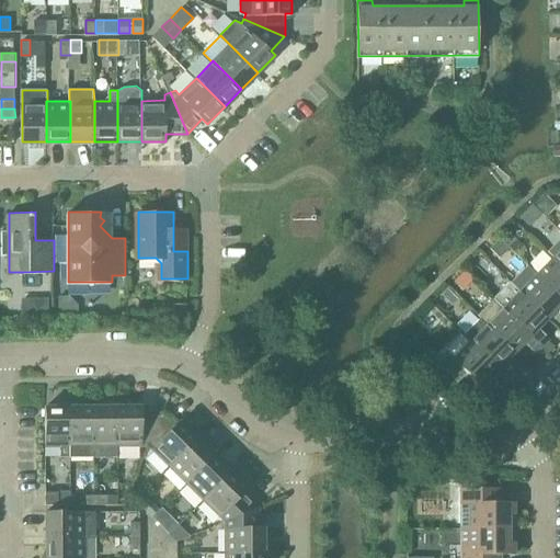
[(502,238),(492,247),(501,255),(511,247),(502,238)]
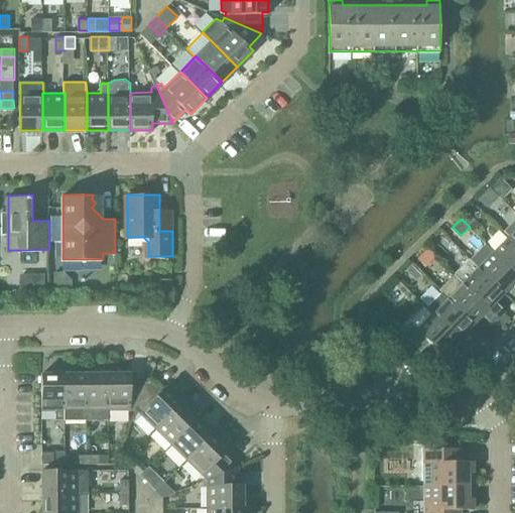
[(494,250),(514,270),(514,239),(510,235),(494,250)]
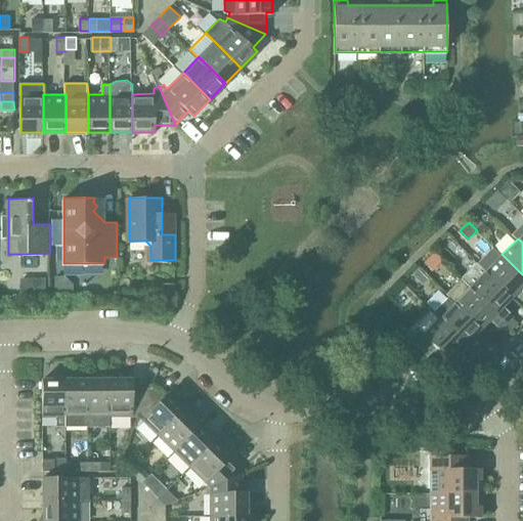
[(424,262),(432,270),(443,259),(435,251),(424,262)]
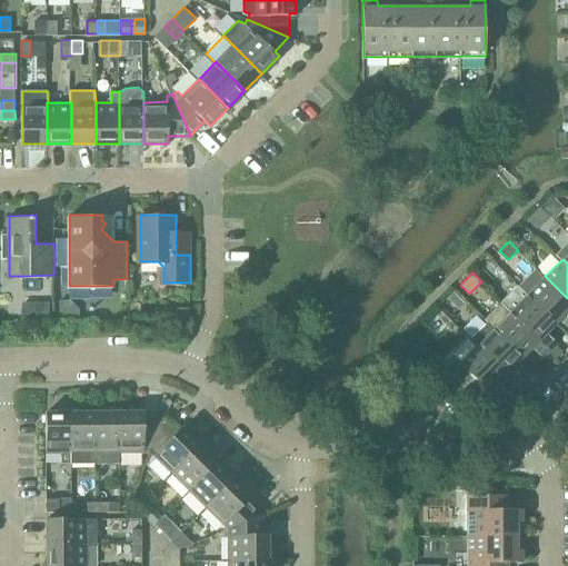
[(567,298),(545,276),(529,293),(528,294),(556,321),(566,311),(567,314),(567,298)]
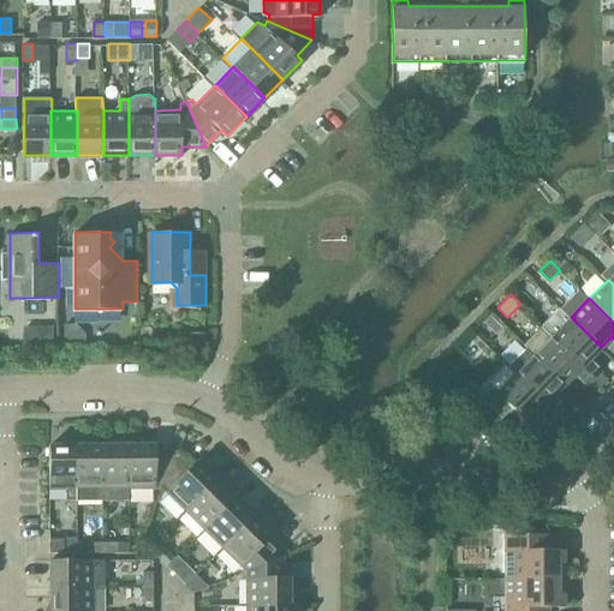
[(542,324),(595,376),(602,369),(591,358),(601,347),(571,317),(572,316),(561,305),(542,324)]
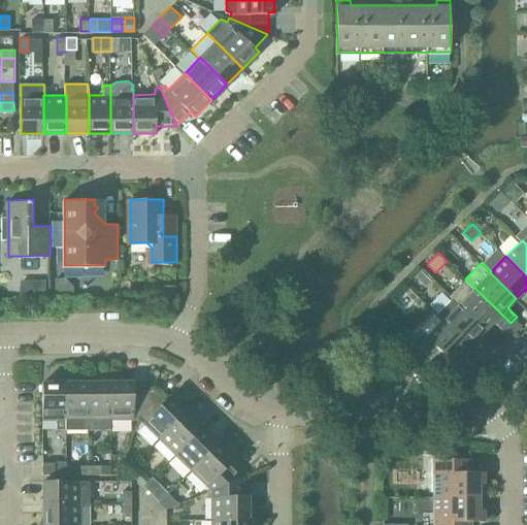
[(407,285),(419,295),(427,287),(416,275),(407,285)]
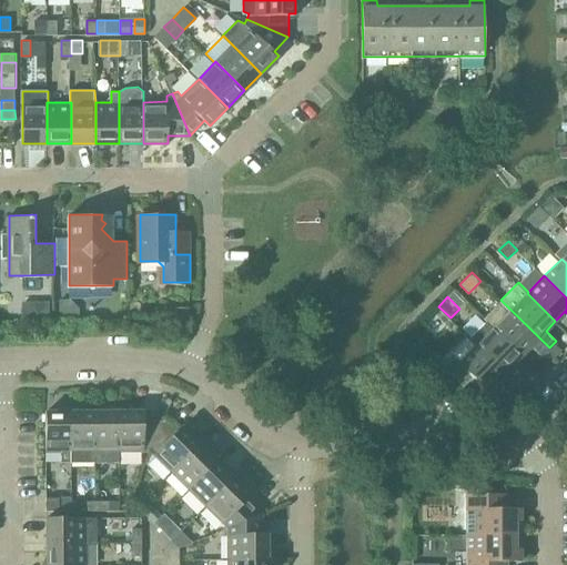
[(549,347),(500,300),(484,318),(488,321),(523,355),(532,345),(542,355),(549,347)]
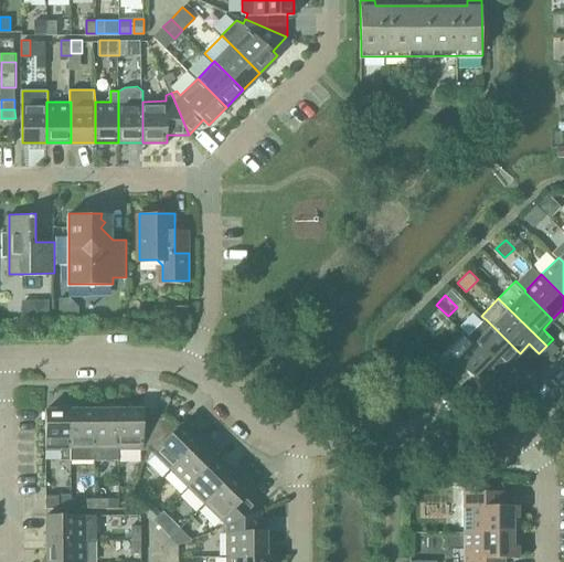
[(475,342),(513,380),(520,373),(510,363),(520,353),(486,319),(470,336),(476,341),(475,342)]
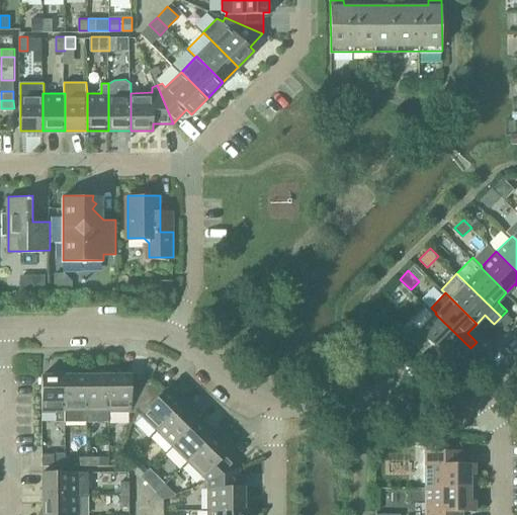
[(470,348),(435,314),(420,329),(416,324),(407,334),(424,350),(432,342),(445,354),(454,345),(463,354),(470,348)]
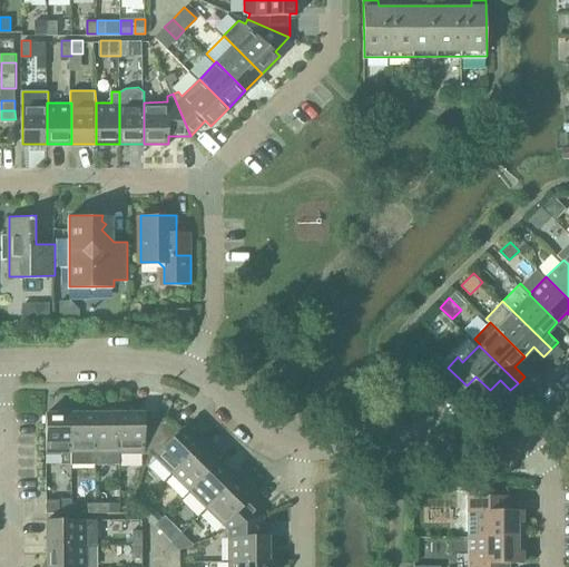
[(47,411),(48,452),(61,452),(61,462),(72,462),(71,452),(71,407),(60,406),(60,411),(47,411)]
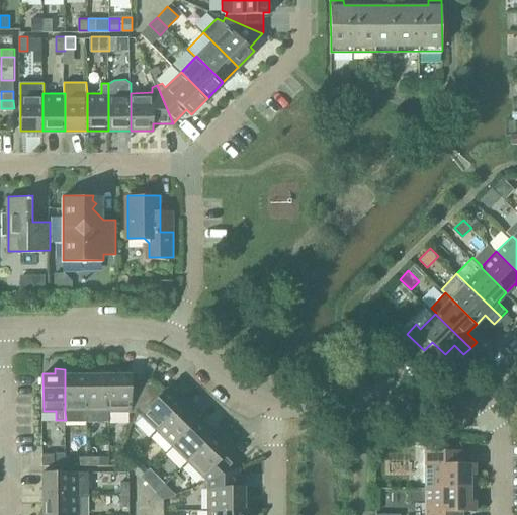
[(109,410),(108,368),(98,368),(98,374),(86,373),(86,420),(109,420),(109,410)]
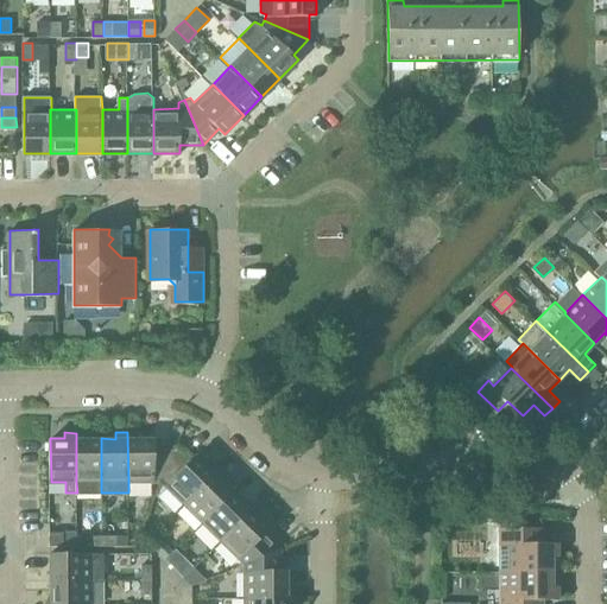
[(127,432),(128,481),(155,481),(158,482),(176,444),(155,444),(155,438),(140,438),(140,432),(127,432)]
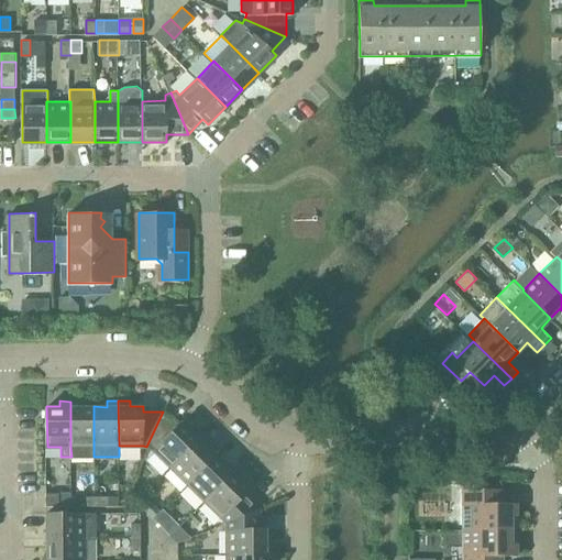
[(70,402),(70,447),(72,457),(94,457),(94,406),(83,406),(83,402),(70,402)]
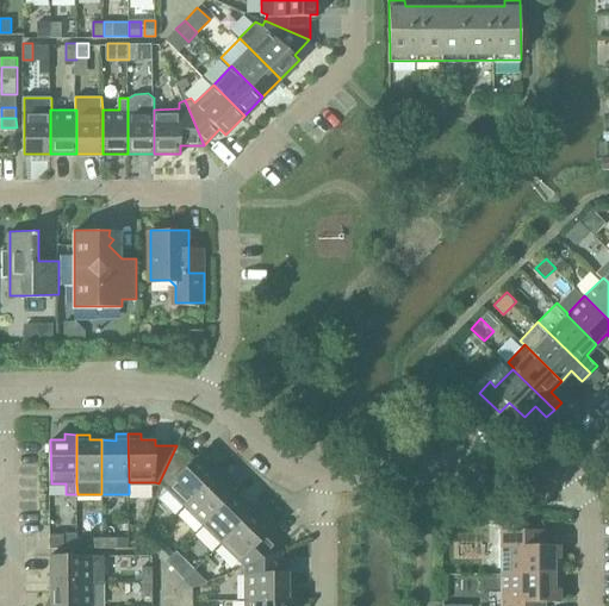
[(186,506),(221,470),(211,461),(206,466),(197,456),(192,461),(176,445),(159,483),(167,487),(186,506)]
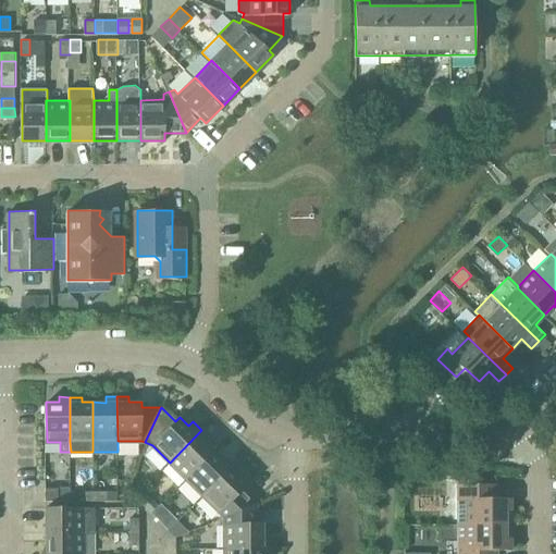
[(186,478),(213,450),(206,441),(209,438),(201,430),(170,463),(186,478)]
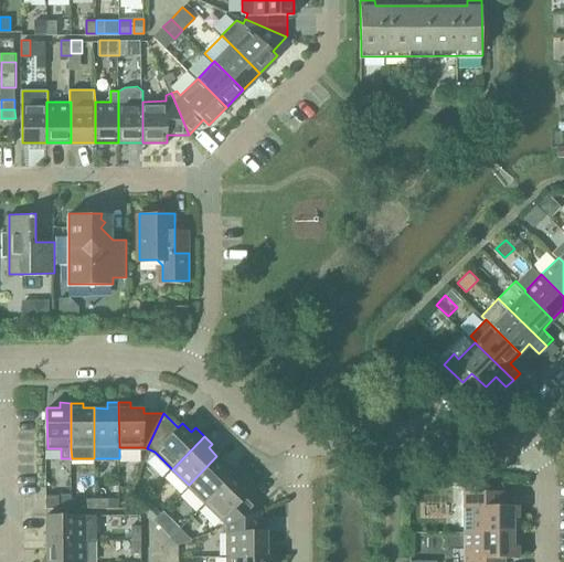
[(206,502),(237,469),(230,462),(225,465),(216,456),(189,485),(206,502)]
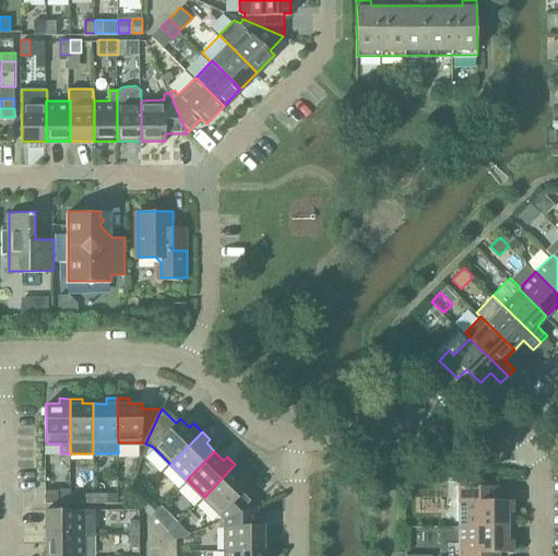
[(235,464),(204,497),(221,513),(223,519),(259,505),(245,489),(249,486),(239,477),(244,473),(235,464)]
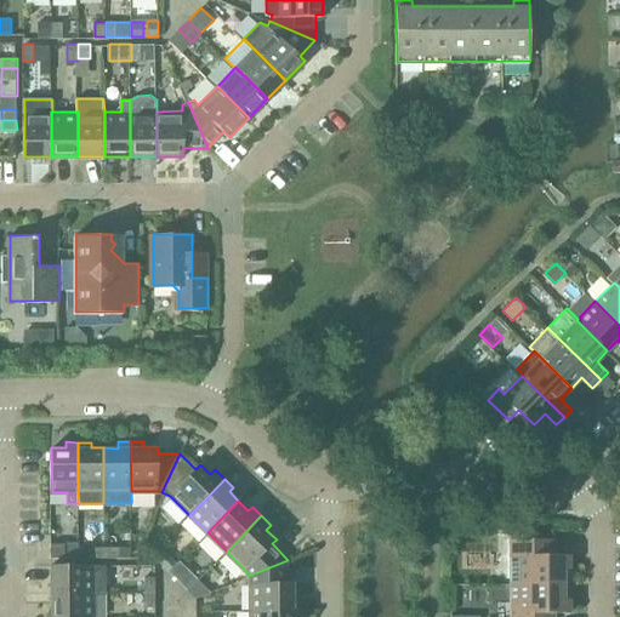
[(521,583),(564,583),(564,567),(570,567),(570,554),(555,554),(555,538),(511,538),(511,566),(521,566),(521,583)]
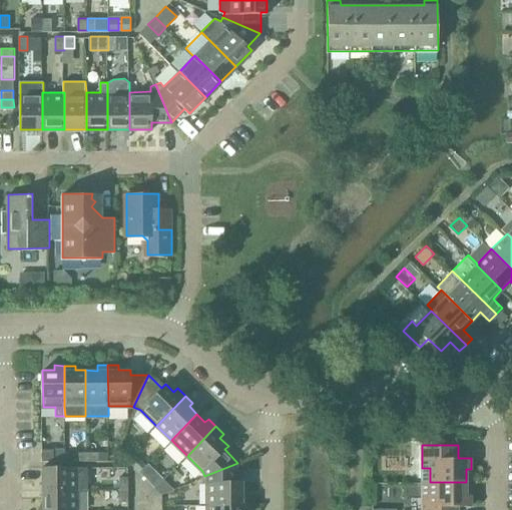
[(56,447),(56,460),(65,460),(65,447),(56,447)]
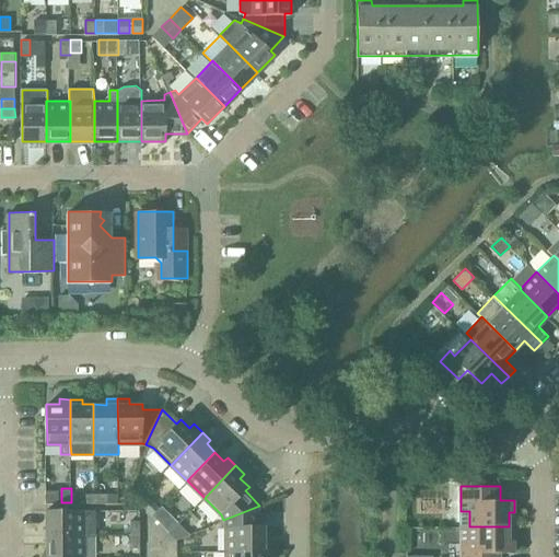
[(47,489),(47,502),(60,502),(60,489),(47,489)]
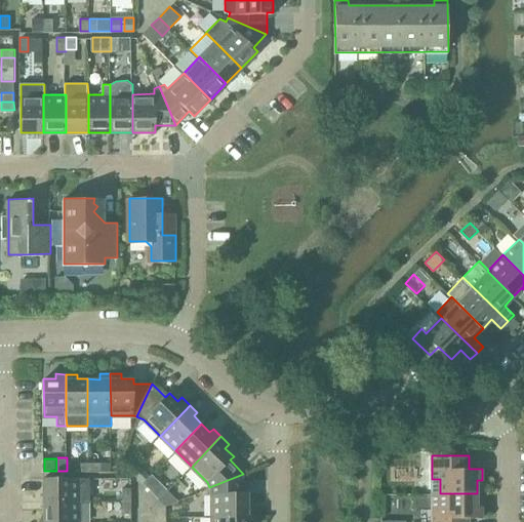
[(145,482),(151,476),(136,462),(130,468),(145,482)]
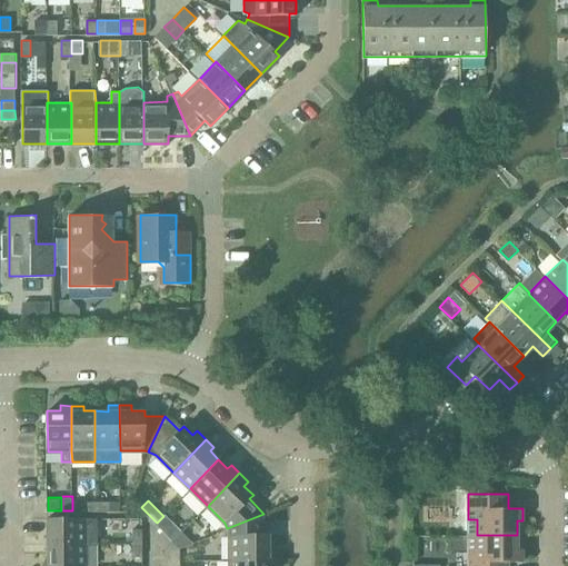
[(82,502),(82,510),(96,510),(96,502),(82,502)]
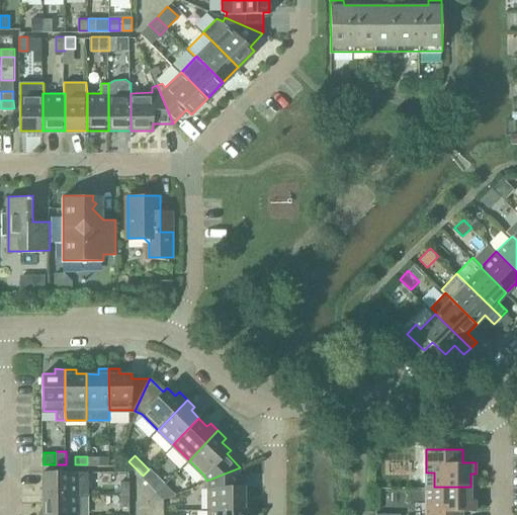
[(100,464),(100,456),(87,456),(87,464),(100,464)]
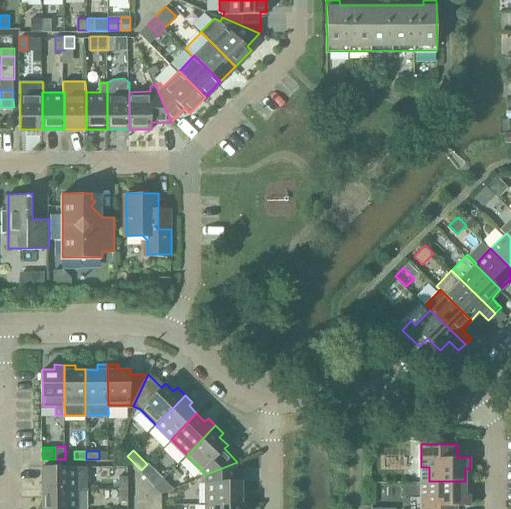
[(206,502),(247,502),(247,492),(242,492),(242,480),(237,480),(237,462),(204,475),(206,480),(206,502)]
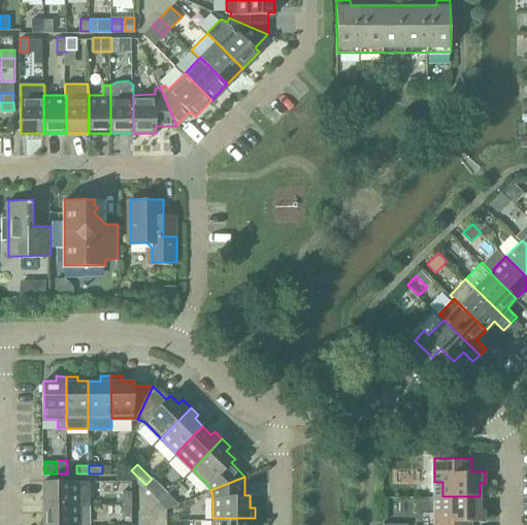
[(152,479),(145,485),(154,493),(160,487),(152,479)]
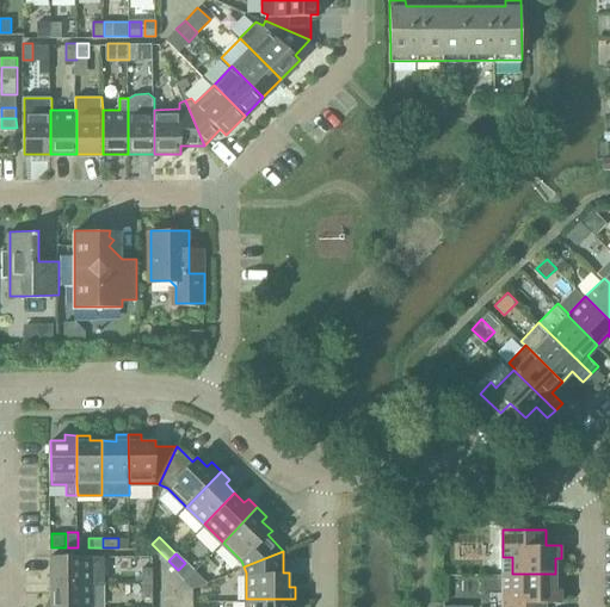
[(106,555),(51,555),(51,582),(94,581),(106,581),(106,555)]
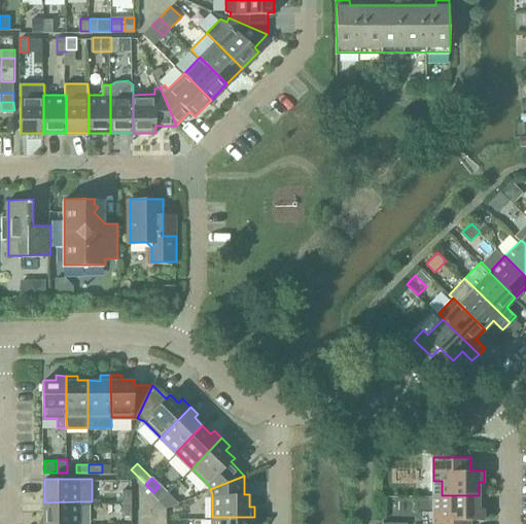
[(124,502),(133,502),(133,489),(124,489),(124,502)]
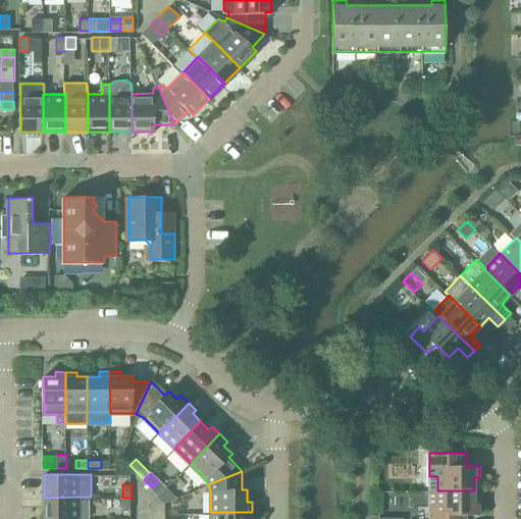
[(429,490),(429,505),(429,518),(467,518),(467,514),(479,514),(479,503),(474,503),(474,490),(437,490),(429,490)]
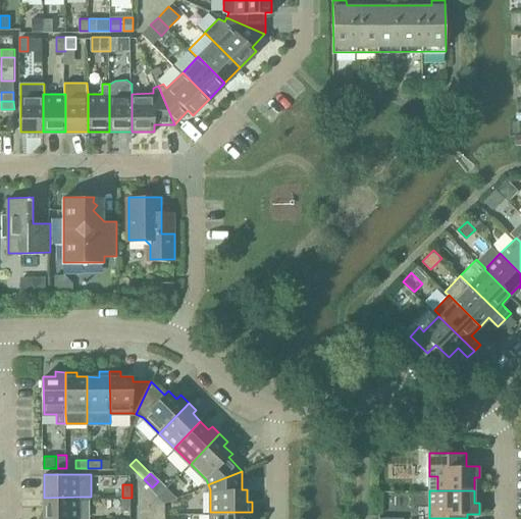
[(44,518),(81,518),(81,498),(44,498),(44,518)]
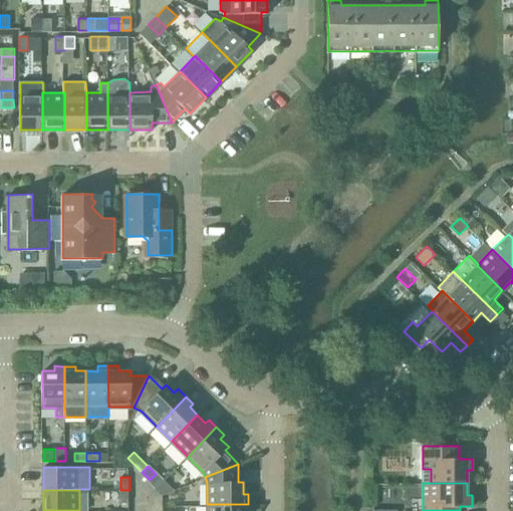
[(130,490),(120,490),(120,502),(130,502),(130,490)]
